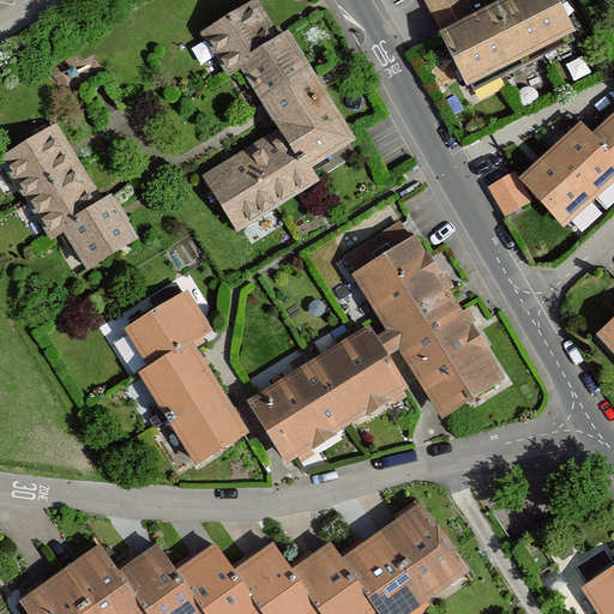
[(281,127),(204,174),(236,227),(314,178),(306,164),(350,137),(318,84),(286,32),(277,37),(253,0),(252,0),(203,30),(228,72),(241,64),(269,108),(281,127)]
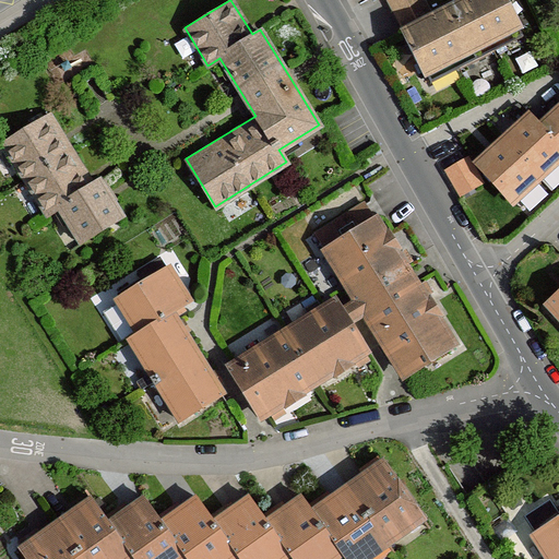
[(385,0),(392,12),(402,33),(432,18),(423,0),(385,0)]
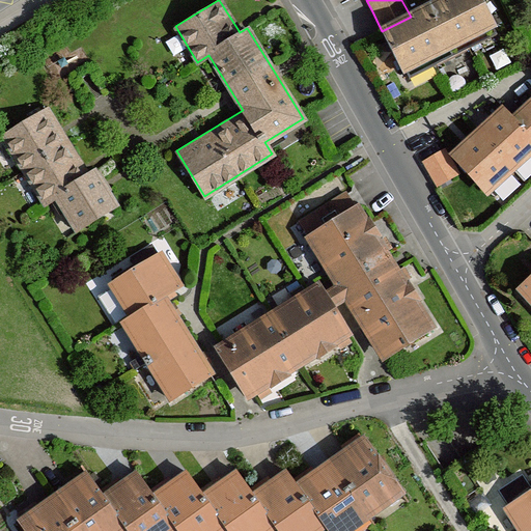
[(442,0),(411,17),(382,31),(404,75),(496,28),(481,0),(442,0)]
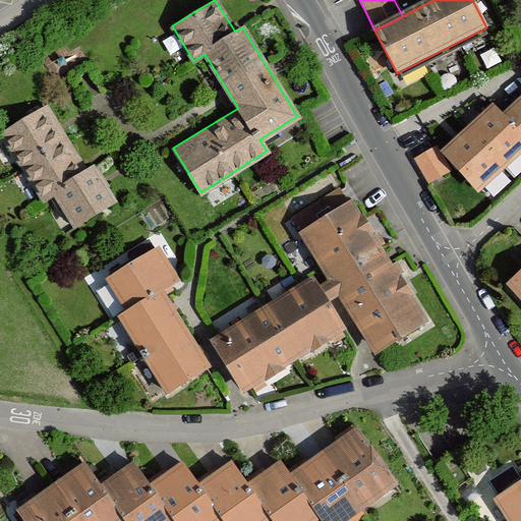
[(477,193),(520,153),(520,95),(502,113),(494,104),(440,152),(477,193)]
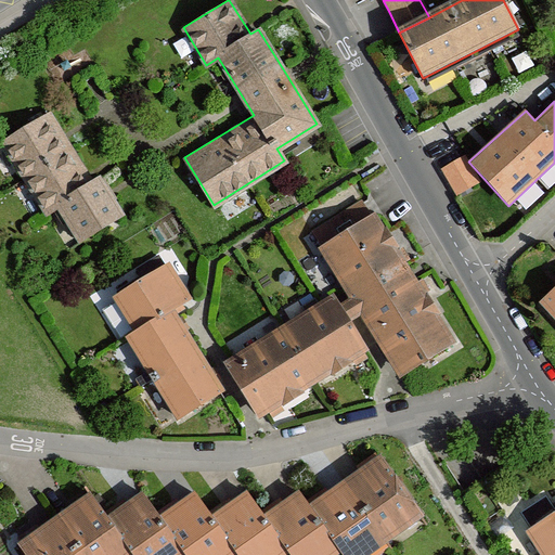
[(79,241),(119,215),(107,195),(98,179),(91,183),(87,177),(63,138),(48,114),(2,142),(47,214),(57,207),(79,241)]
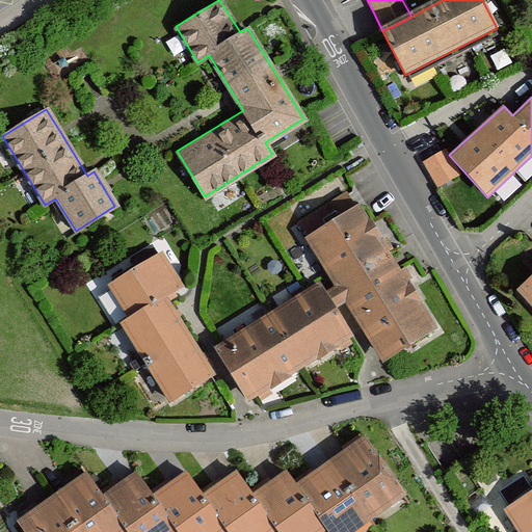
[(221,346),(251,393),(349,330),(333,304),(349,294),(390,357),(433,330),(348,195),(306,222),(342,282),(325,292),(319,284),(221,346)]
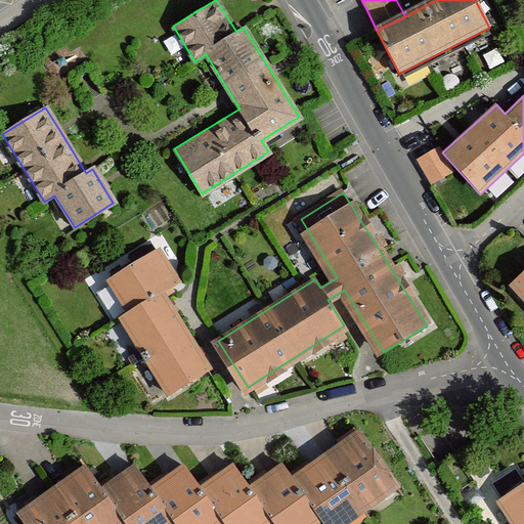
[(128,322),(173,396),(215,372),(171,298),(186,289),(165,254),(115,285),(135,317),(128,322)]
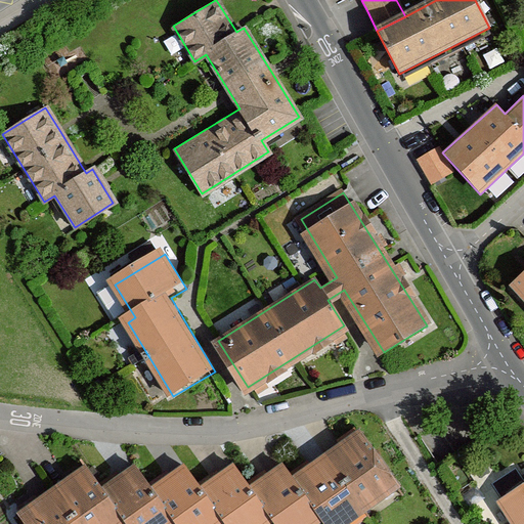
[(523,278),(515,288),(523,297),(523,278)]
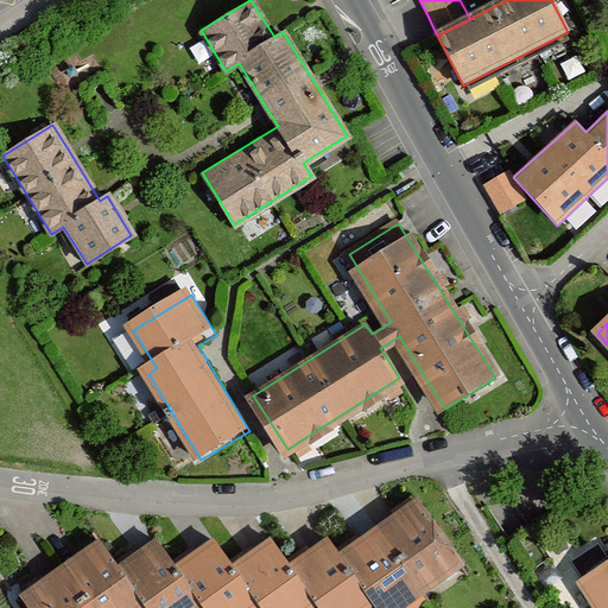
[(138,366),(150,359),(128,324),(116,331),(138,366)]
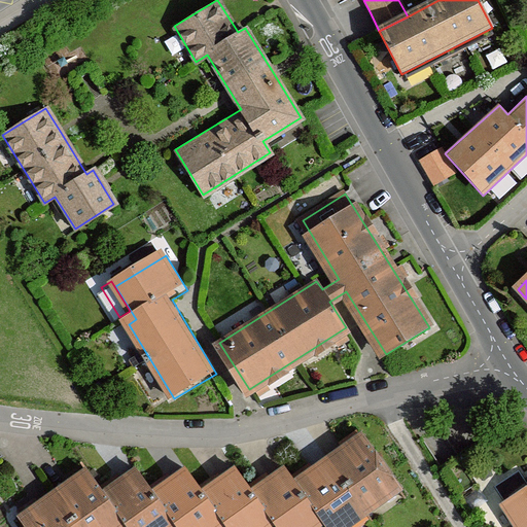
[(91,471),(25,518),(31,526),(130,526),(133,526),(179,526),(181,525),(182,526),(229,526),(232,525),(233,526),(276,526),(281,524),(283,526),(326,526),(330,524),(332,526),(356,526),(406,492),(367,437),(300,485),(290,471),(257,495),(240,471),(206,495),(189,471),(157,494),(141,471),(107,495),(91,471)]
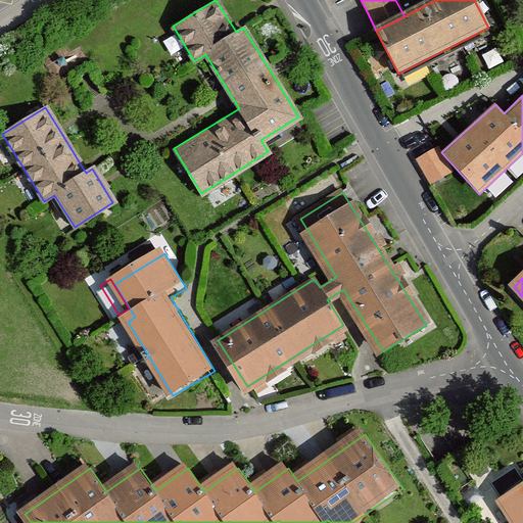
[(522,522),(522,482),(502,496),(519,522),(522,522)]
